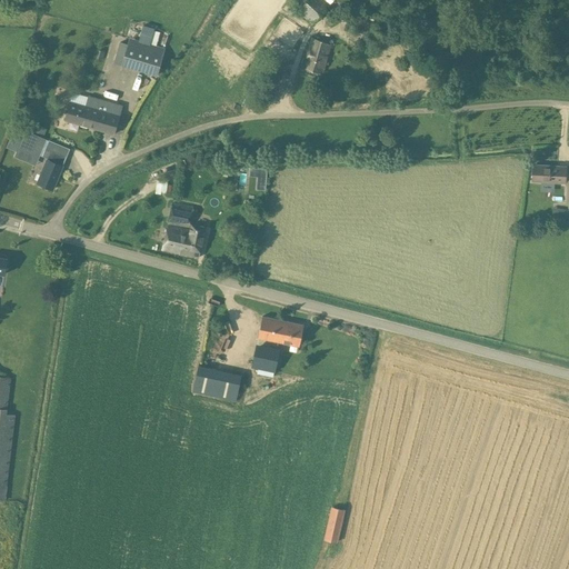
[(306,0),(302,6),(297,11),(312,26),(330,5),(329,3),(325,0),(306,0)]
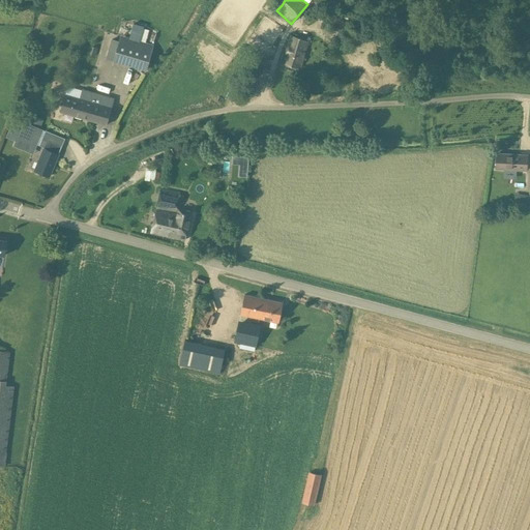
[(283,53),(280,62),(300,68),(308,41),(291,36),(289,45),(288,45),(285,53),(283,53)]
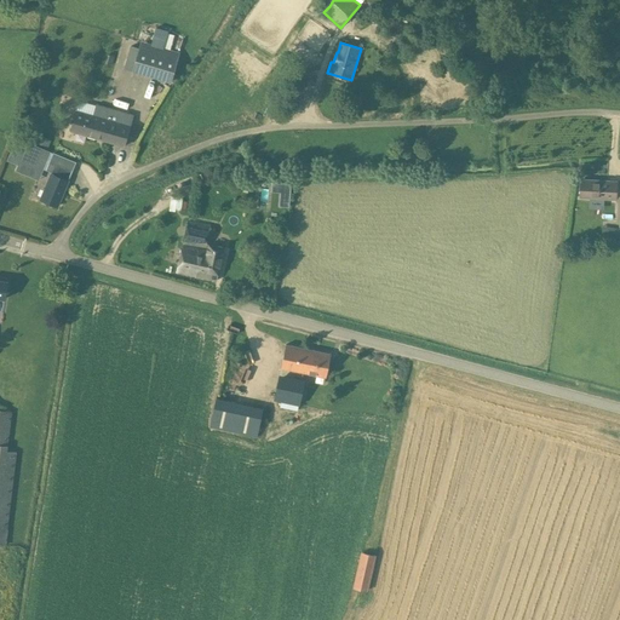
[(139,49),(133,72),(171,82),(177,59),(139,49)]
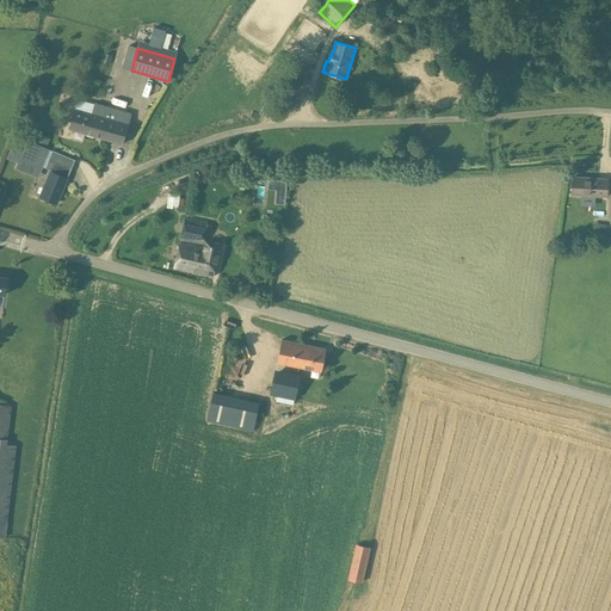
[(75,109),(69,129),(122,144),(131,113),(96,103),(92,113),(75,109)]
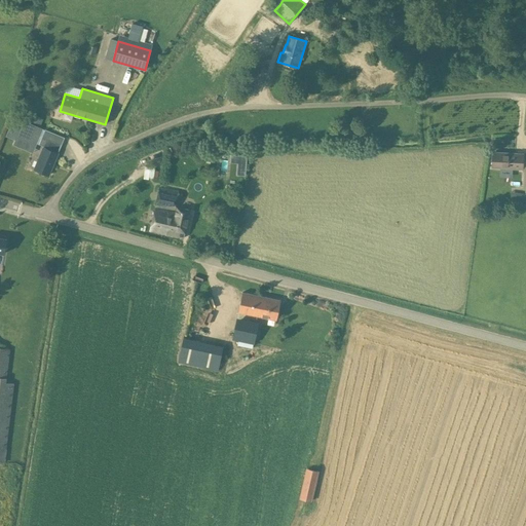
[(16,137),(37,145),(43,128),(23,120),(16,137)]
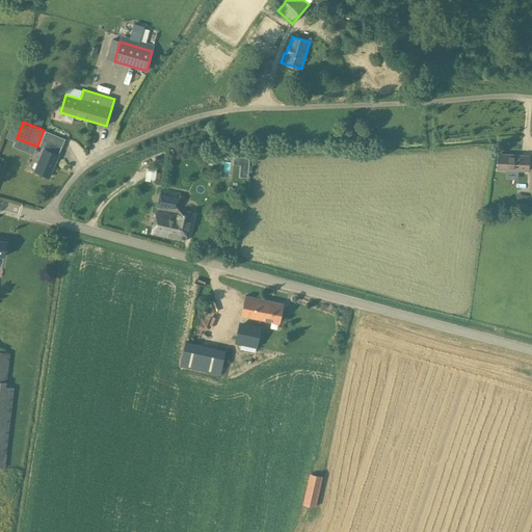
[(48,139),(35,170),(50,177),(62,145),(48,139)]
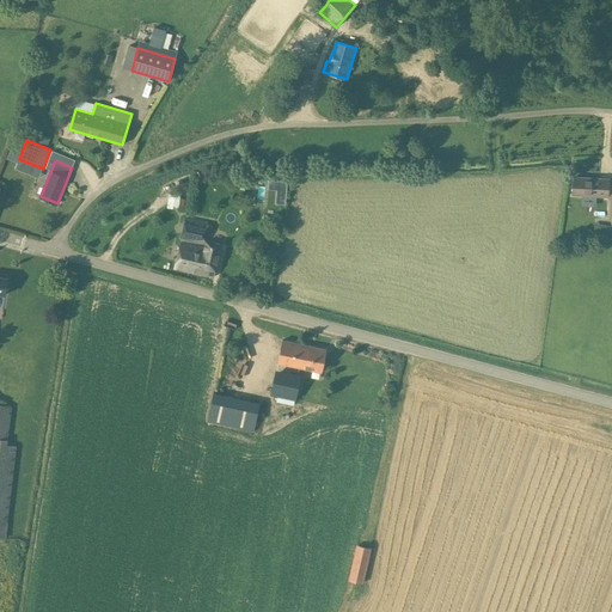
[(573,195),(607,196),(609,179),(574,177),(573,195)]
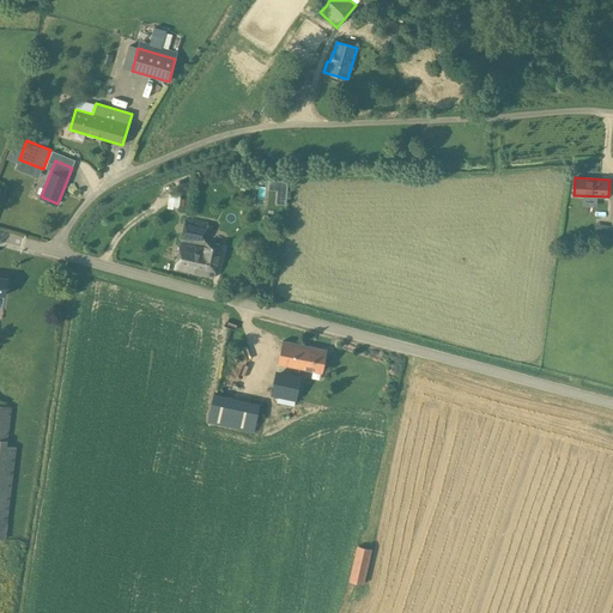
[(175,269),(214,278),(222,244),(205,242),(208,223),(186,218),(182,236),(183,236),(181,243),(180,242),(175,269)]
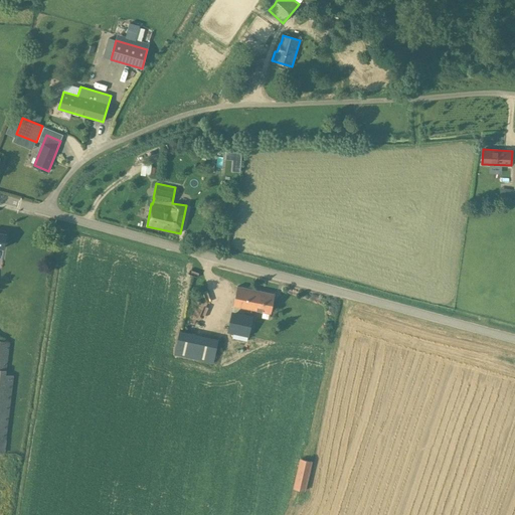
[(502,197),(514,196),(514,188),(502,189),(502,197)]
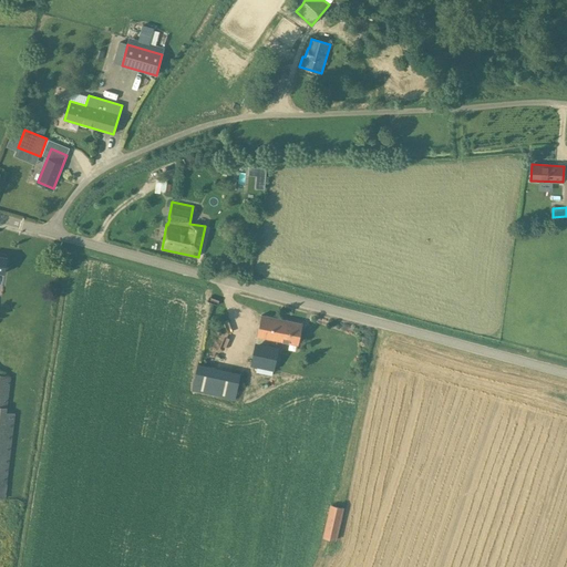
[(257,336),(299,344),(303,323),(261,315),(257,336)]
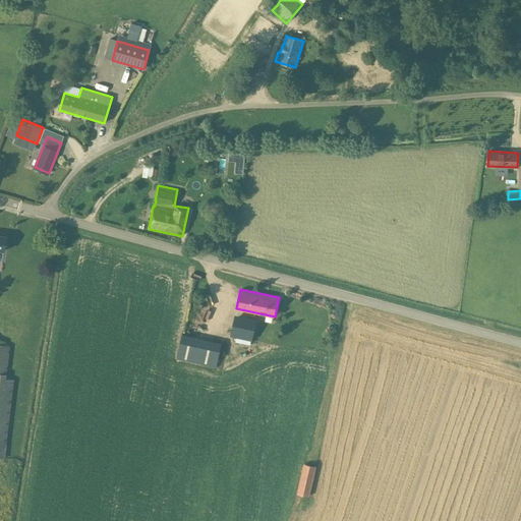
[(235,313),(230,336),(252,341),(256,319),(235,313)]
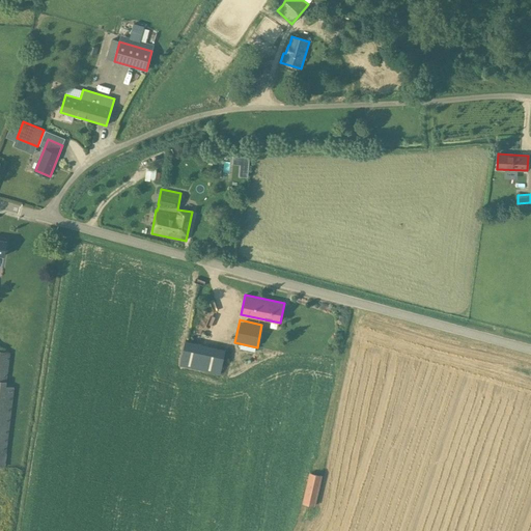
[(185,340),(179,366),(221,375),(226,350),(185,340)]
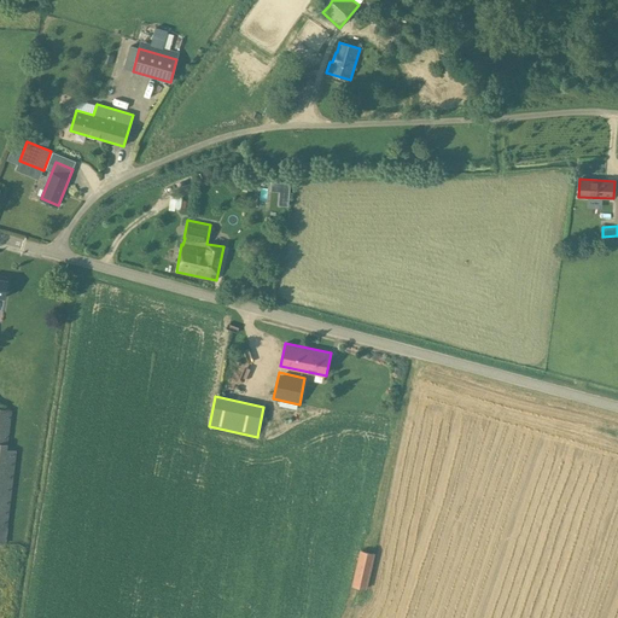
[(0,542),(4,543),(16,452),(6,450),(12,410),(0,408),(0,542)]
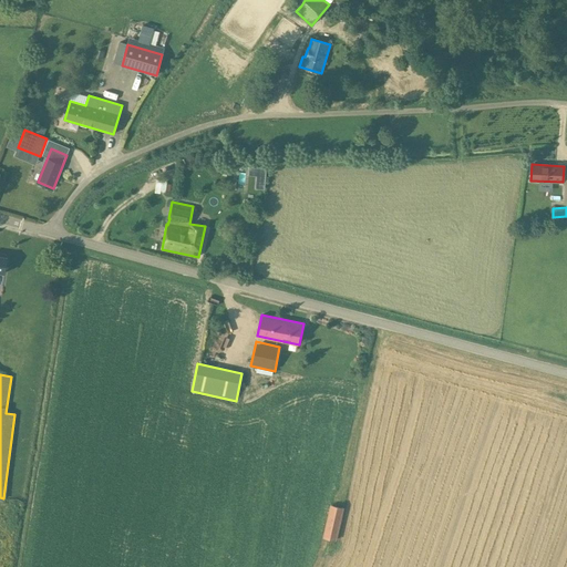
[(343,508),(331,505),(323,538),(336,540),(343,508)]
